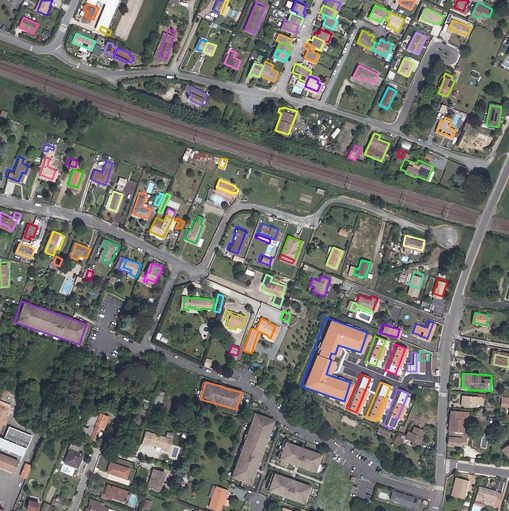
[(161,399),(163,399),(166,392),(160,391),(157,401),(160,402),(161,399)]
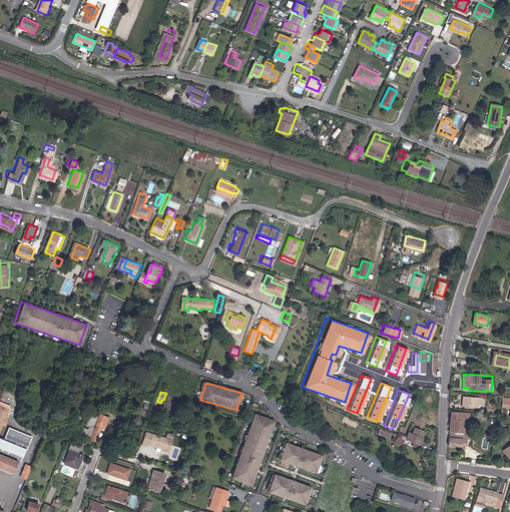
[(477,403),(480,403),(481,397),(465,397),(465,406),(477,406),(477,403)]
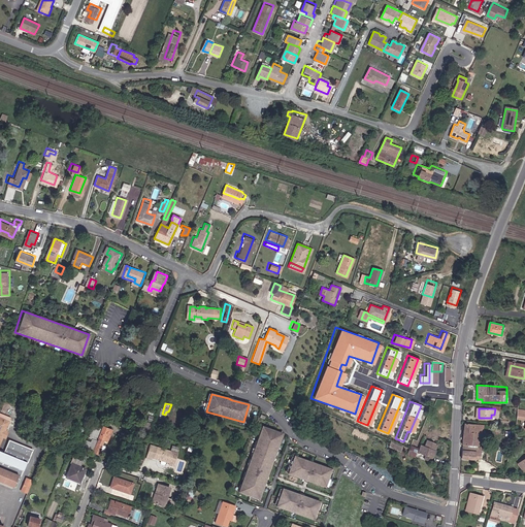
[(107,437),(104,436),(108,426),(102,423),(100,426),(92,423),(87,435),(91,436),(90,440),(85,438),(81,447),(97,453),(98,449),(101,451),(103,450),(104,446),(104,445),(101,443),(102,439),(103,438),(106,439),(107,437)]
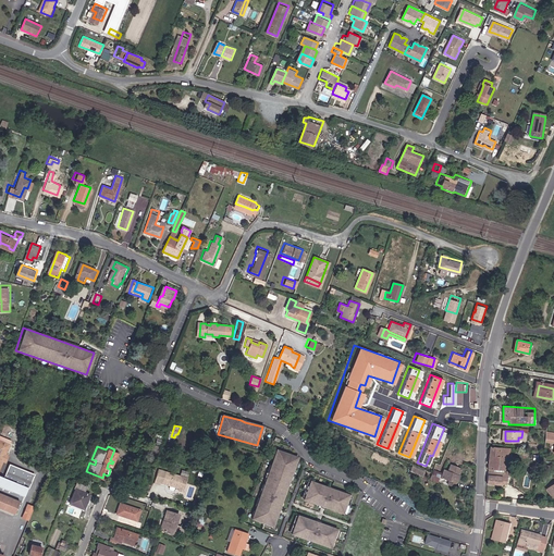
[(503,456),(513,457),(513,455),(506,454),(506,453),(504,453),(505,448),(489,446),(488,469),(503,470),(503,456)]
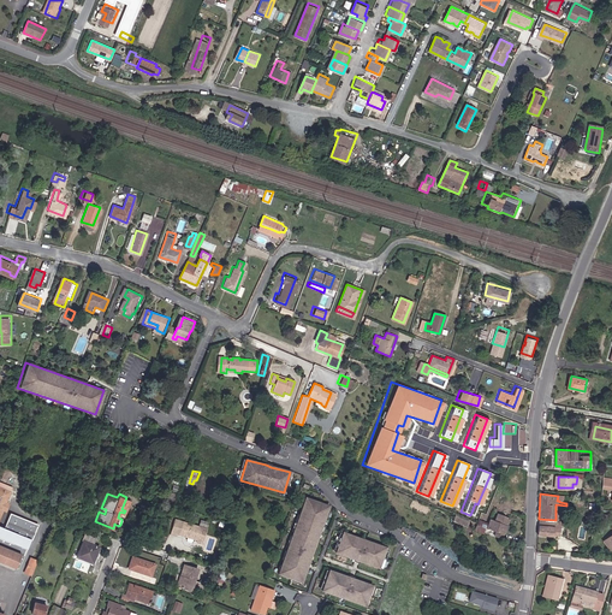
[(327,506),(303,497),(274,574),(299,584),(327,506)]
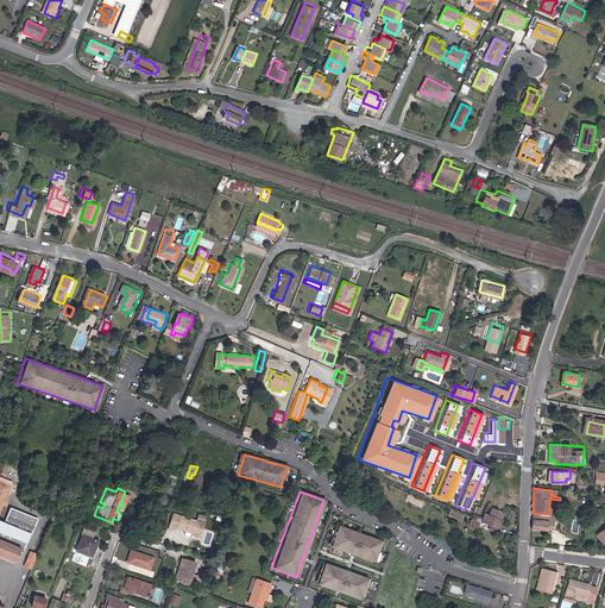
[(461,520),(464,513),(451,508),(448,514),(461,520)]
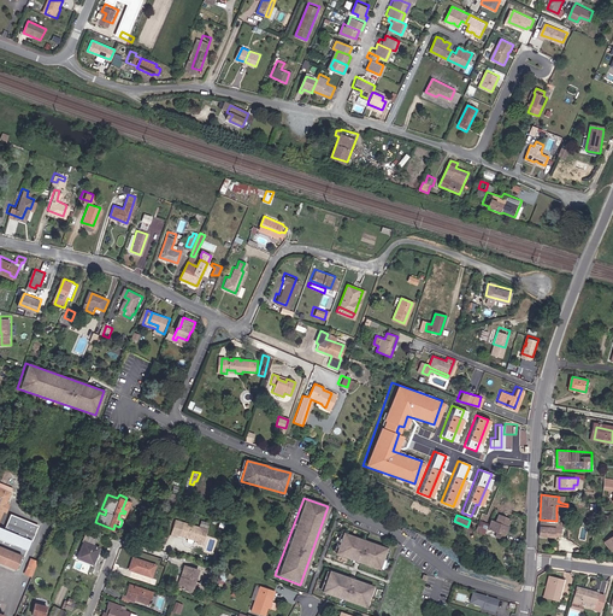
[(479,531),(485,533),(491,516),(485,515),(479,531)]
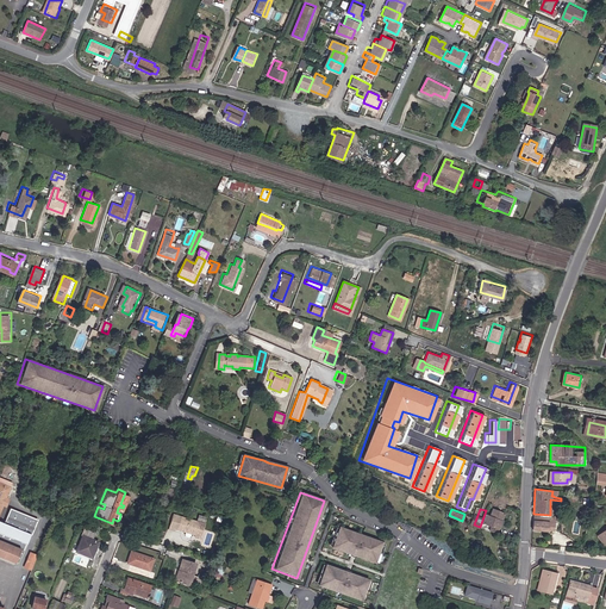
[(489,530),(497,534),(505,514),(492,509),(489,515),(487,515),(485,522),(492,526),(489,530)]
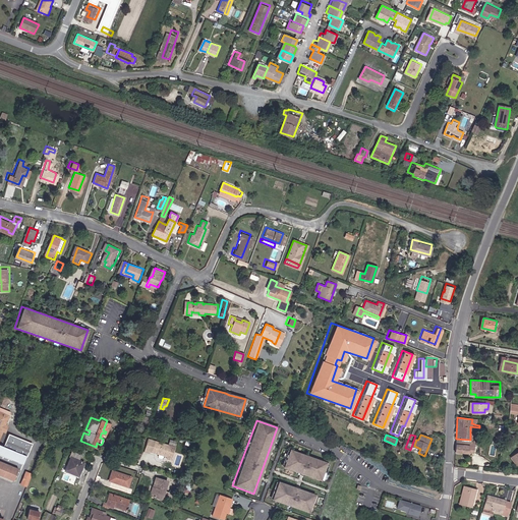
[(166,459),(170,460),(174,447),(154,441),(151,451),(159,453),(163,455),(167,456),(166,459)]
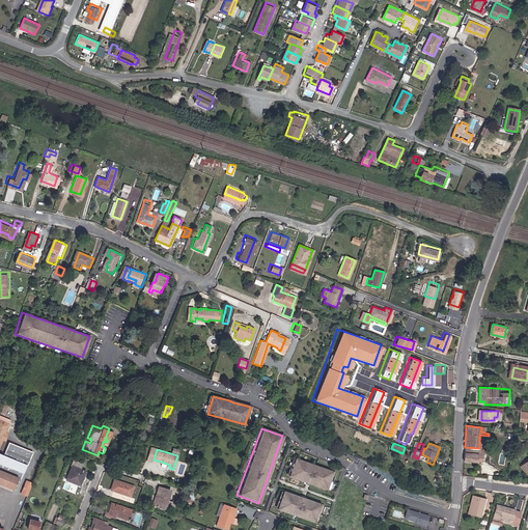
[(482,456),(489,457),(489,451),(465,449),(464,462),(477,463),(477,462),(482,463),(482,456)]
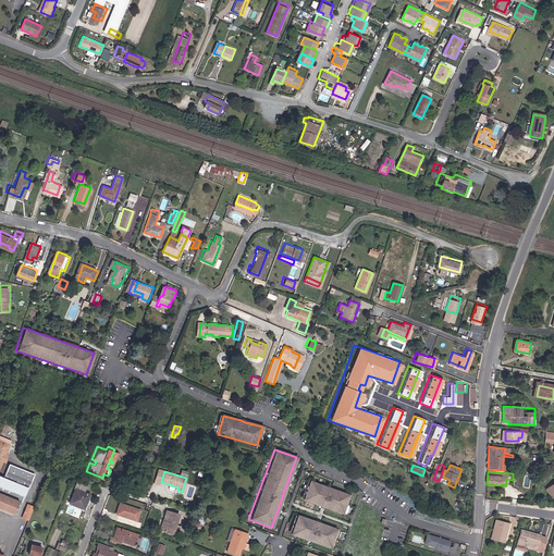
[(83,490),(85,486),(83,485),(83,484),(75,481),(73,486),(74,486),(71,496),(81,499),(85,491),(83,490)]
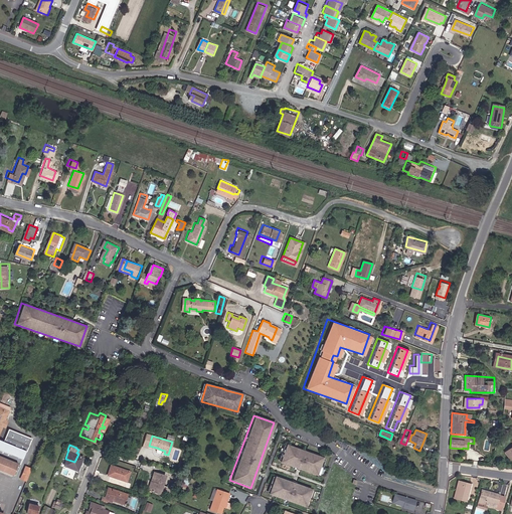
[(321,458),(286,446),(280,462),(295,467),(298,469),(315,475),(321,458)]
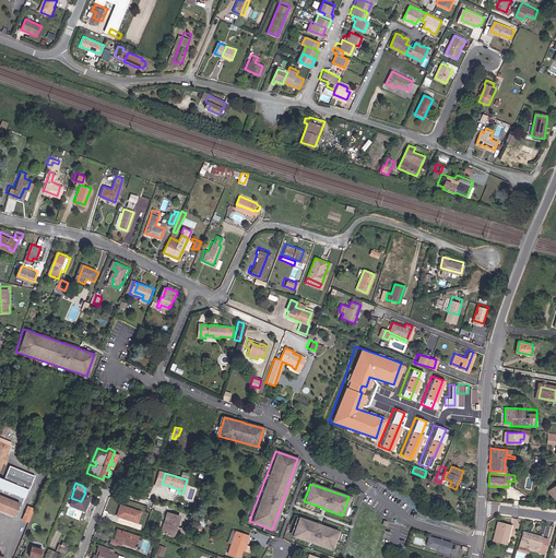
[(552,499),(555,496),(555,484),(546,490),(552,499)]
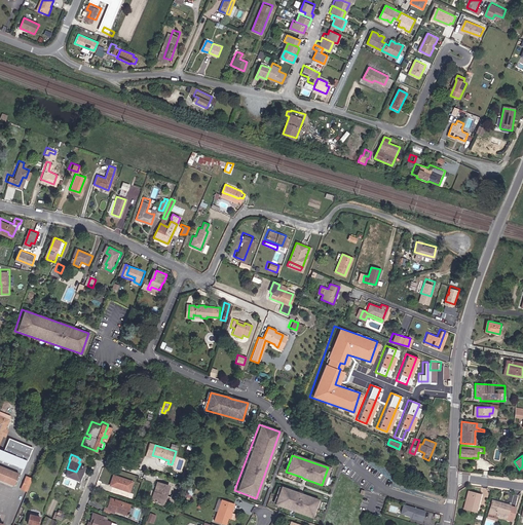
[(74,477),(78,478),(83,464),(80,463),(76,472),(74,477)]
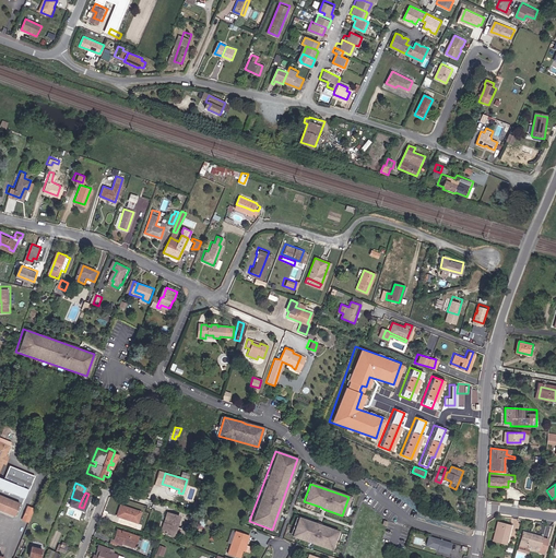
[(0,509),(14,515),(19,503),(0,495),(0,509)]
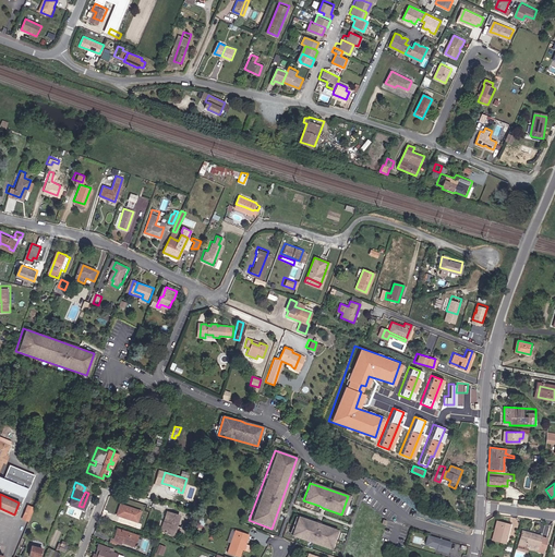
[(139,520),(143,509),(122,501),(118,512),(139,520)]
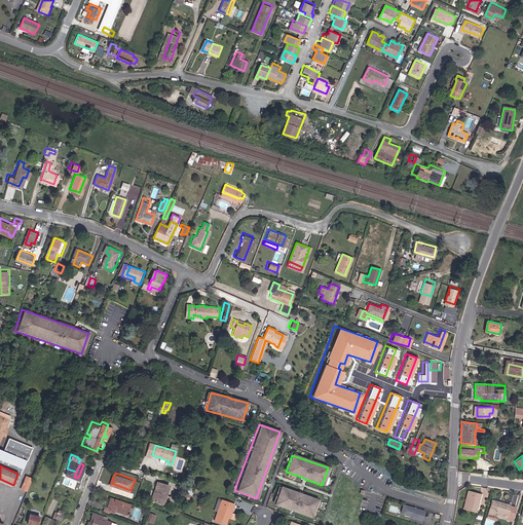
[(24,487),(29,489),(33,478),(28,476),(27,480),(26,481),(28,481),(27,484),(26,484),(25,485),(24,487)]
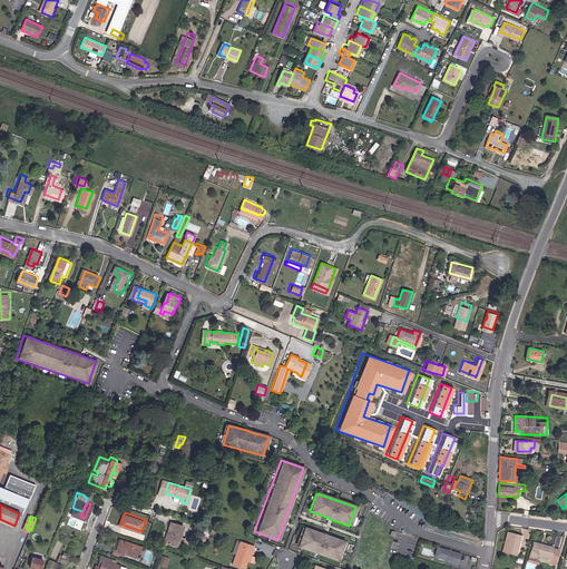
[(162,540),(179,547),(183,538),(178,536),(182,526),(170,522),(167,532),(164,531),(162,540)]
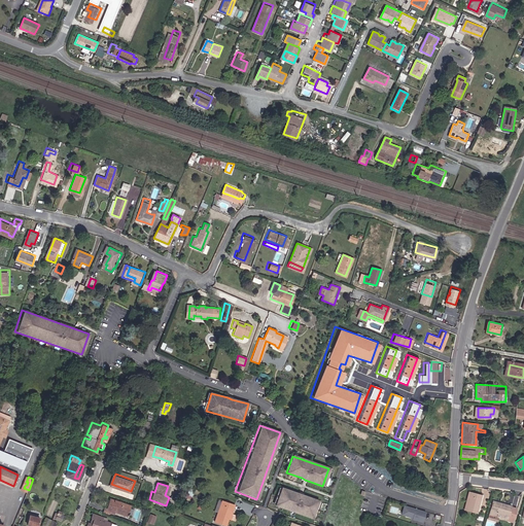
[(311,518),(317,500),(300,494),(297,493),(280,488),(274,504),(311,518)]
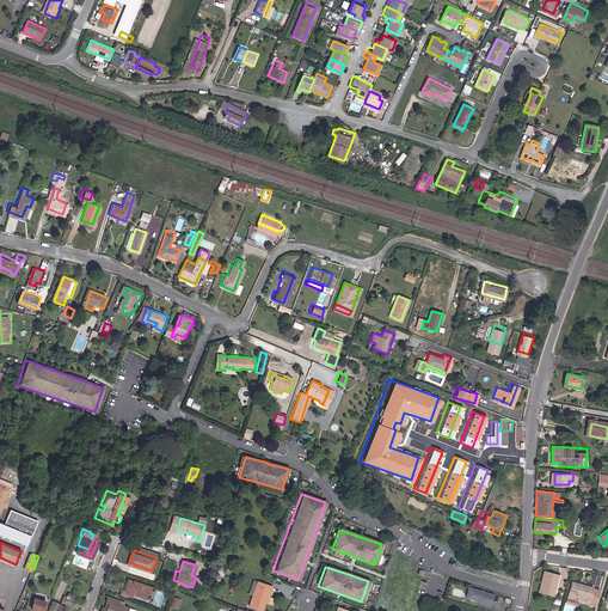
[(538,593),(550,597),(556,575),(544,572),(538,593)]
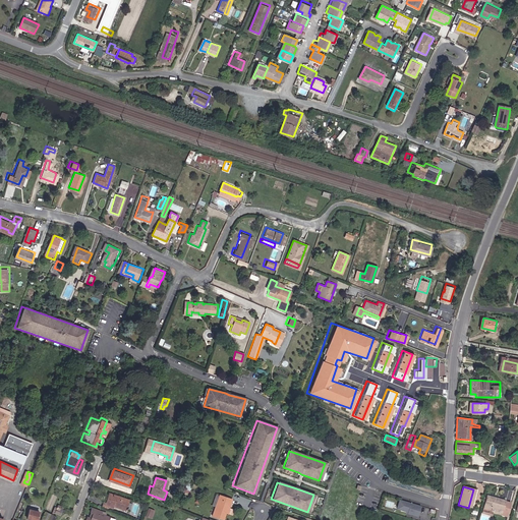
[(110,504),(125,509),(129,499),(110,493),(106,503),(110,504)]
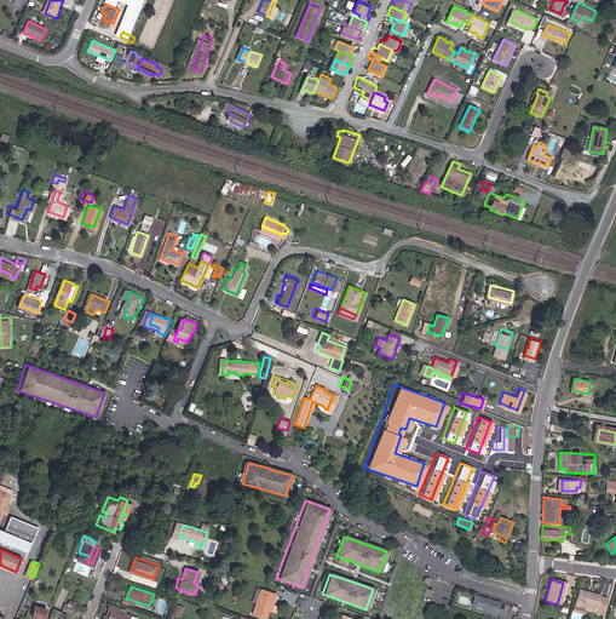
[(270,607),(271,607),(276,595),(260,589),(252,614),(264,618),(265,618),(269,611),(270,607)]
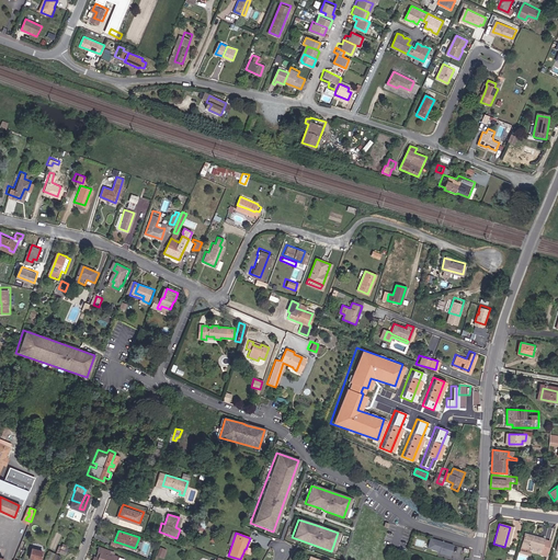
[(544,557),(545,550),(547,541),(542,540),(542,539),(522,534),(516,555),(524,556),(527,546),(539,549),(537,555),(544,557)]
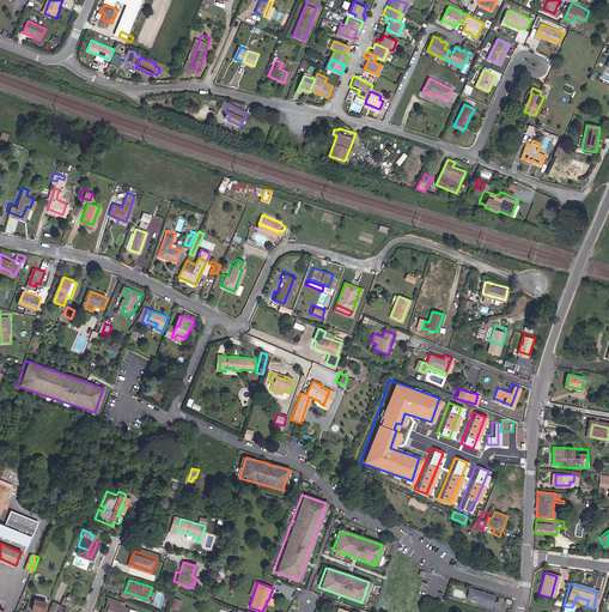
[(491,607),(495,595),(472,588),(470,595),(473,600),(480,603),(480,604),(491,607)]
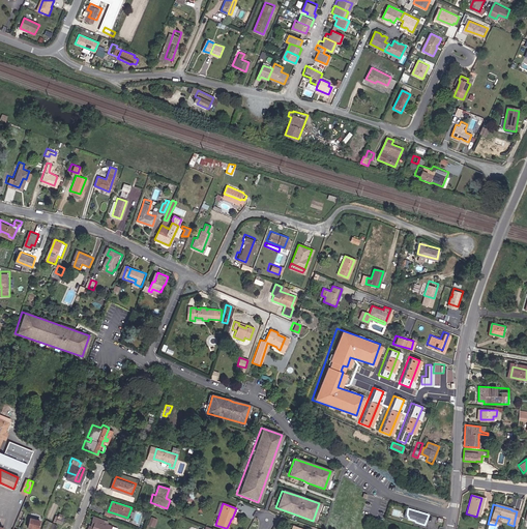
[(56,520),(58,516),(60,512),(57,510),(56,512),(54,512),(51,520),(53,520),(53,519),(56,520)]
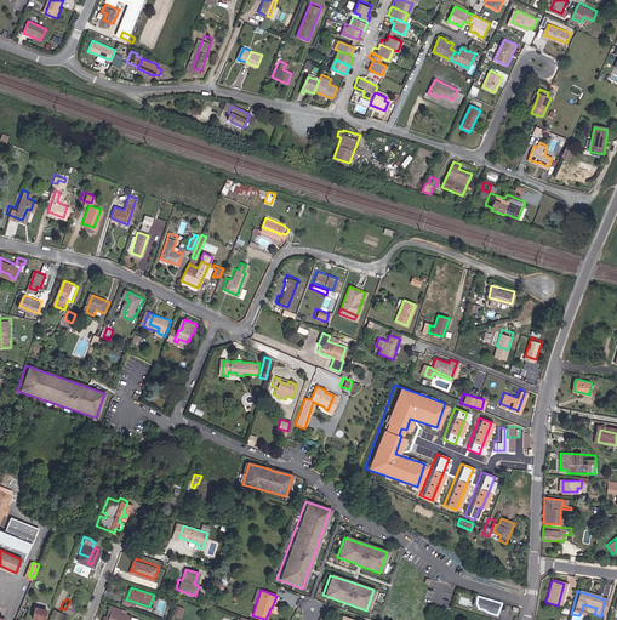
[(118,610),(120,606),(108,602),(107,607),(110,608),(108,613),(107,612),(107,614),(104,613),(102,619),(138,619),(140,616),(121,610),(120,612),(118,610)]
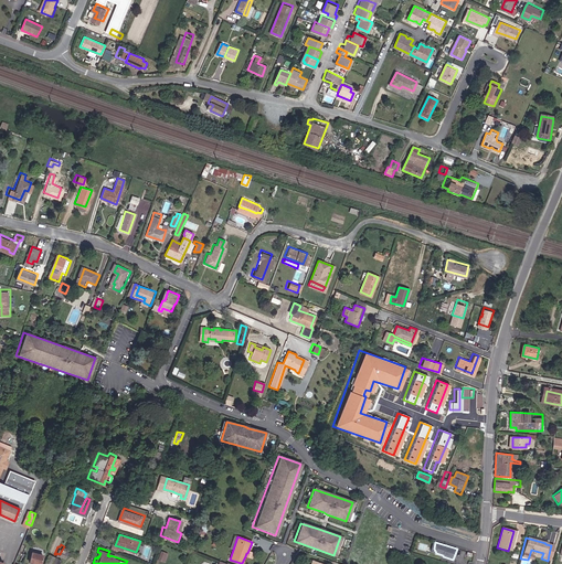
[(162,561),(166,552),(158,550),(155,559),(162,561)]
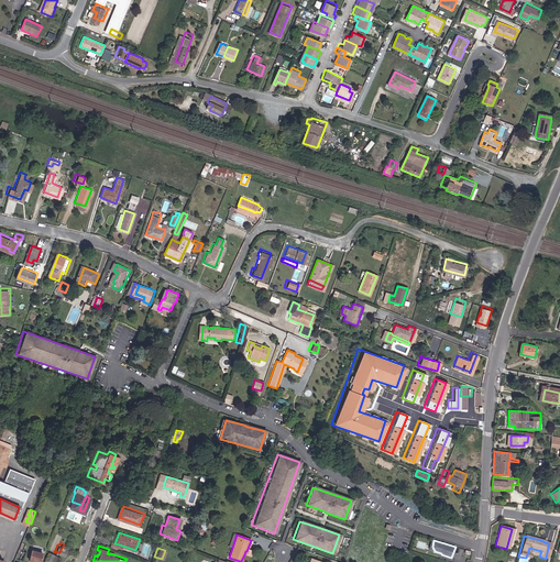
[(40,561),(43,552),(32,549),(30,559),(39,561),(40,561)]
